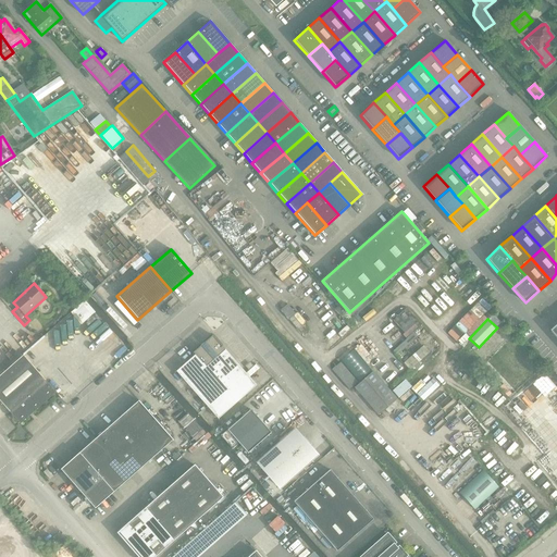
[(256,385),(222,346),(212,335),(193,353),(195,355),(176,371),(218,419),(256,385)]
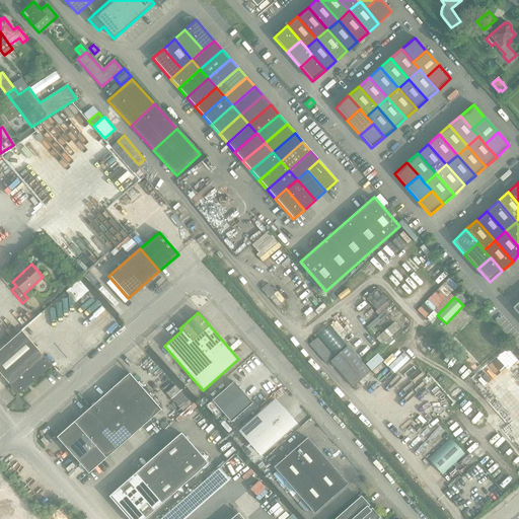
[(329,325),(317,337),(334,356),(346,345),(340,338),(329,325)]
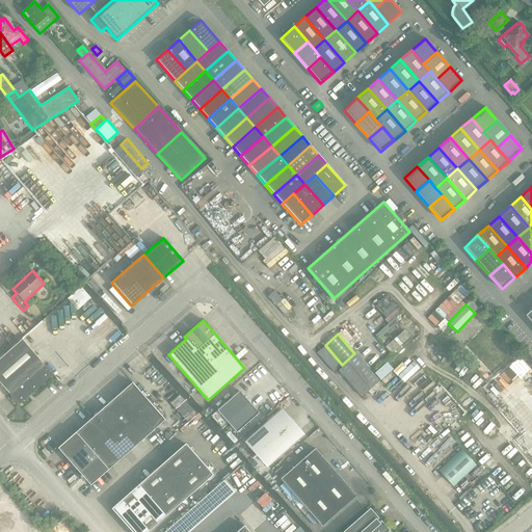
[(53,375),(47,367),(43,364),(22,339),(0,357),(0,382),(8,394),(9,394),(19,405),(53,375)]
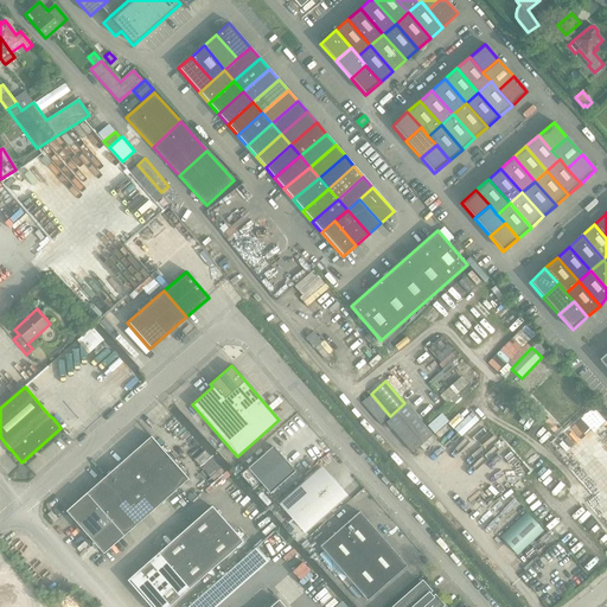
[(362,403),(381,425),(390,417),(371,395),(362,403)]
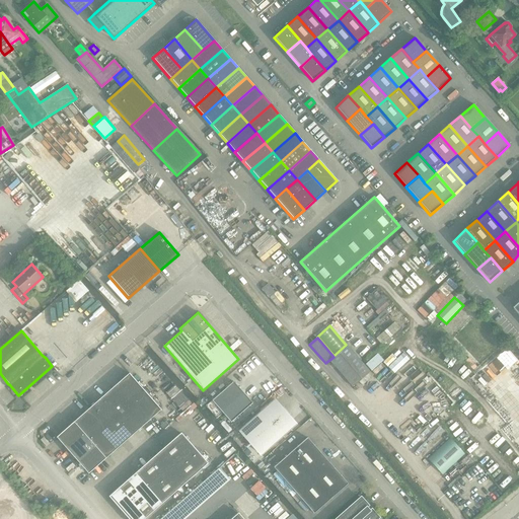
[(338,370),(353,357),(346,348),(330,361),(338,370)]
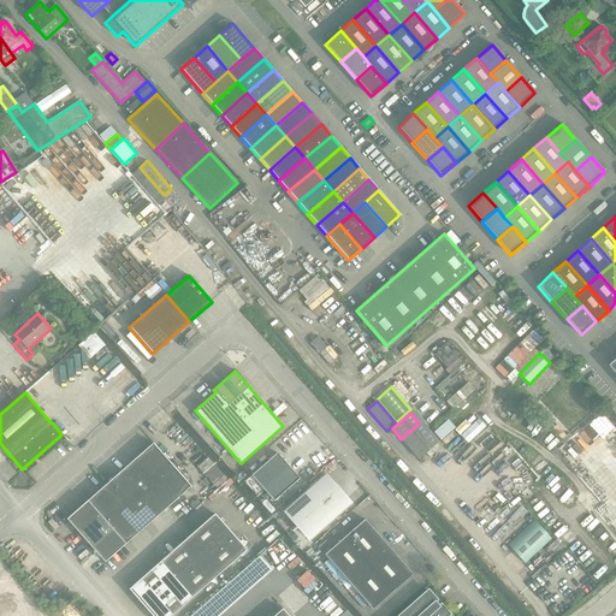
[(409,449),(427,433),(419,424),(401,439),(409,449)]
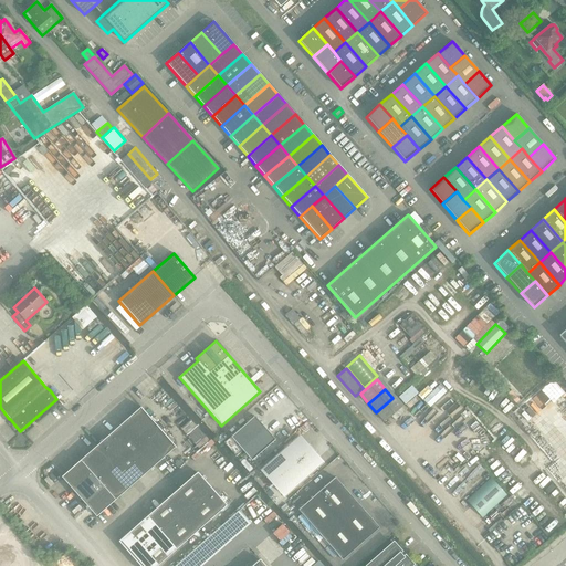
[(385,422),(401,408),(392,398),(376,412),(385,422)]
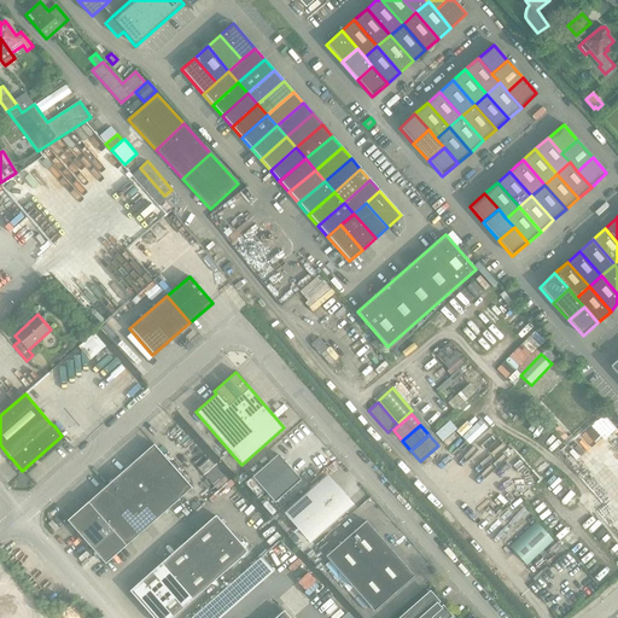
[(173,466),(153,444),(143,454),(162,476),(173,466)]
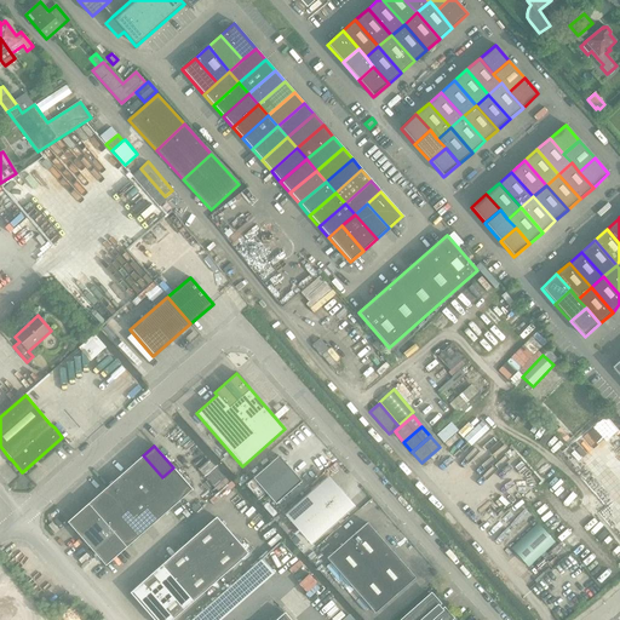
[(162,477),(143,455),(132,465),(151,487),(162,477)]
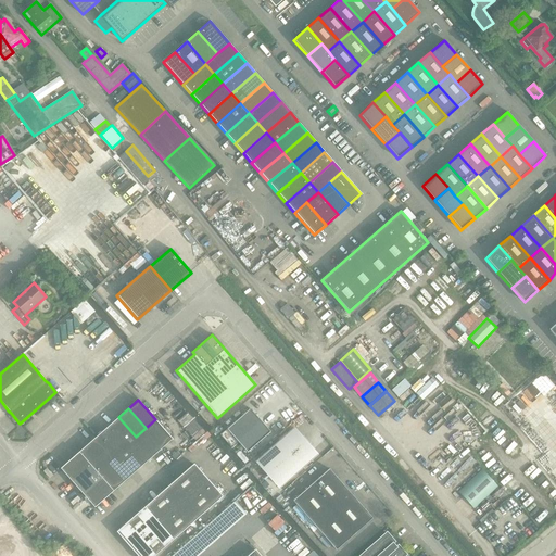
[(269,432),(250,409),(226,429),(247,453),(269,432)]
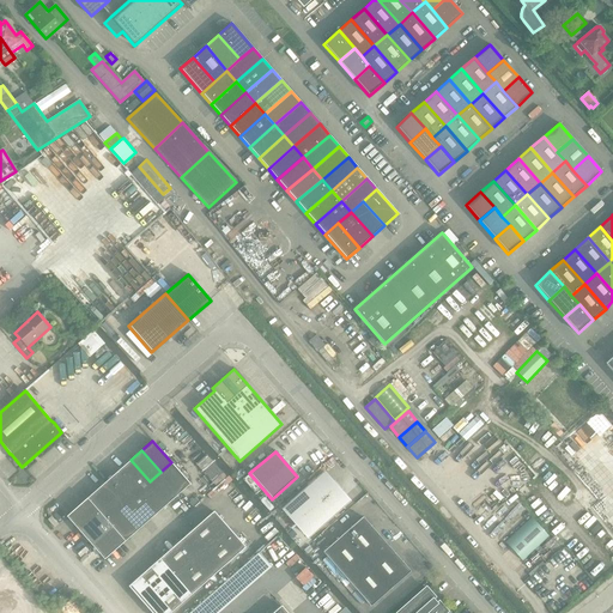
[(150,481),(131,460),(120,469),(139,491),(150,481)]
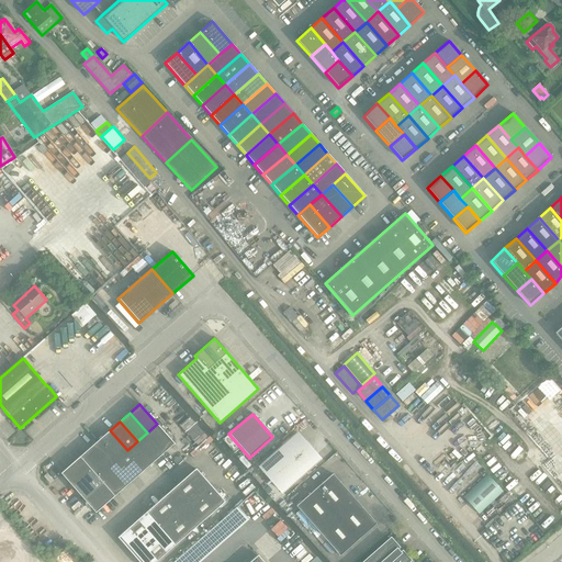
[(175,444),(157,424),(147,433),(165,452),(175,444)]
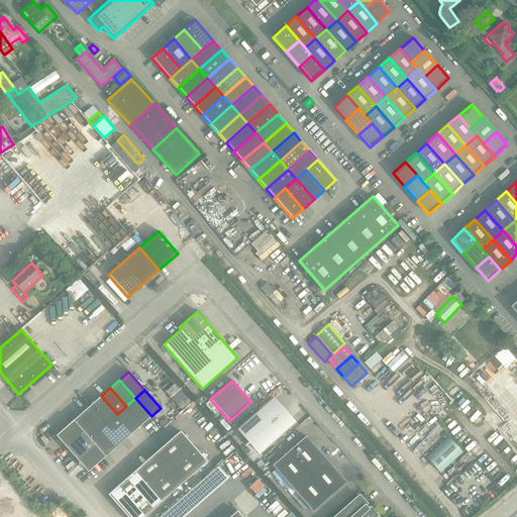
[(117,414),(101,396),(92,404),(108,422),(117,414)]
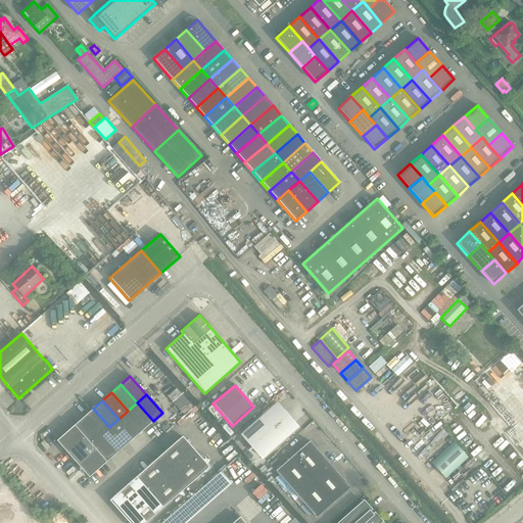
[(251,446),(287,415),(276,401),(276,402),(277,403),(241,435),(251,446)]
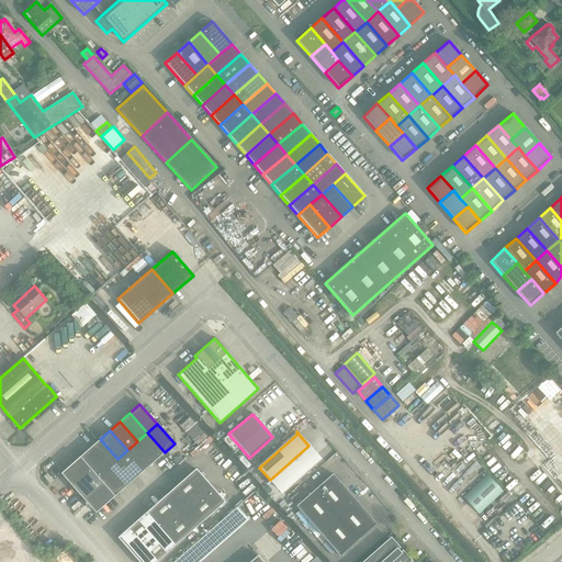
[(165,452),(147,433),(137,441),(155,461),(165,452)]
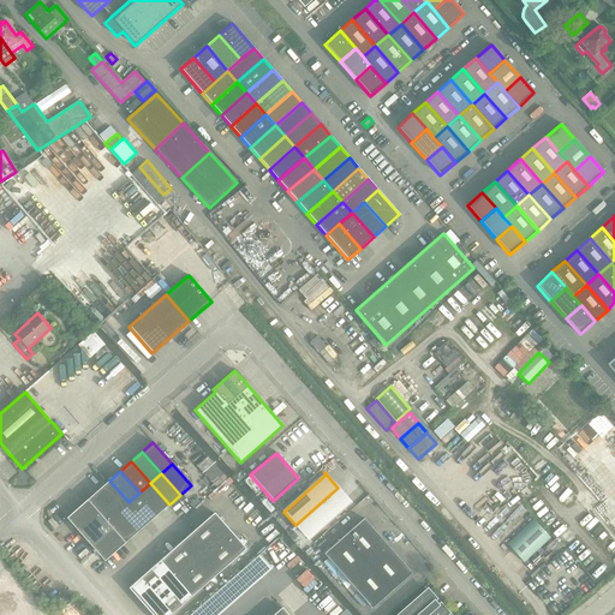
[(129,502),(109,481),(99,490),(118,512),(129,502)]
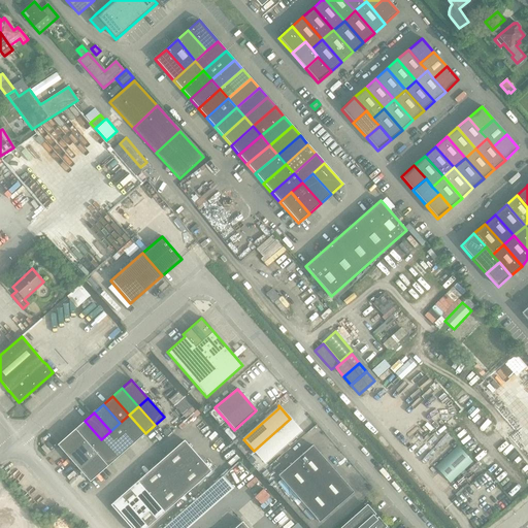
[(145,433),(129,415),(120,423),(136,441),(145,433)]
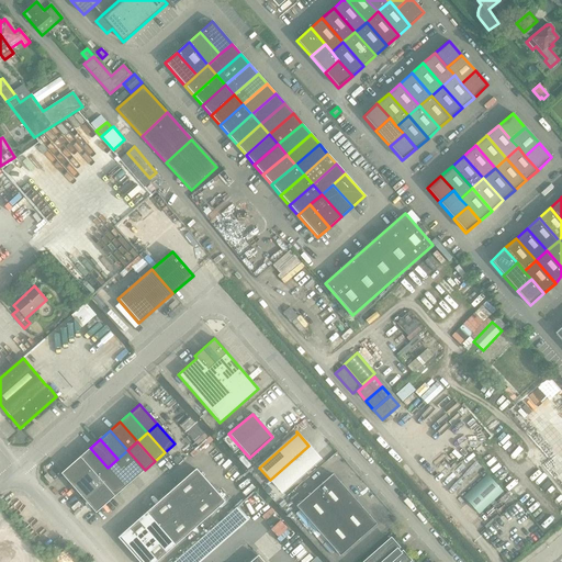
[(281,492),(317,460),(319,459),(321,460),(308,446),(270,480),(281,492)]
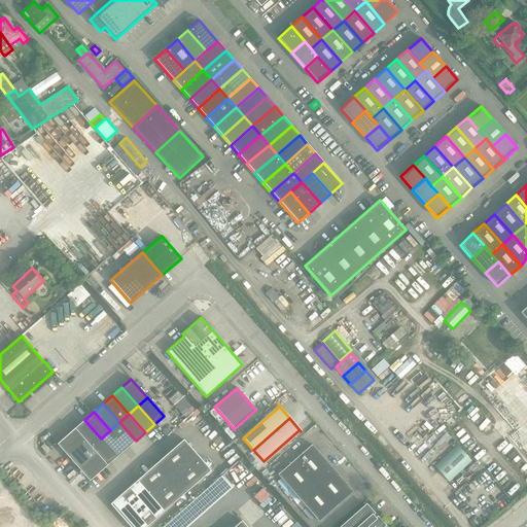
[(101,438),(84,420),(75,428),(85,441),(92,447),(101,438)]
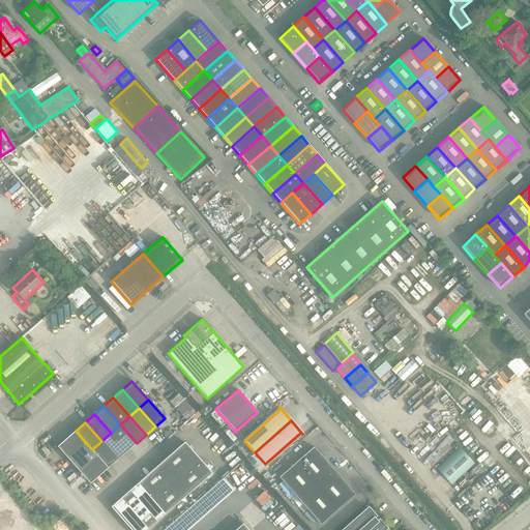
[(137,443),(120,424),(111,433),(127,451),(137,443)]
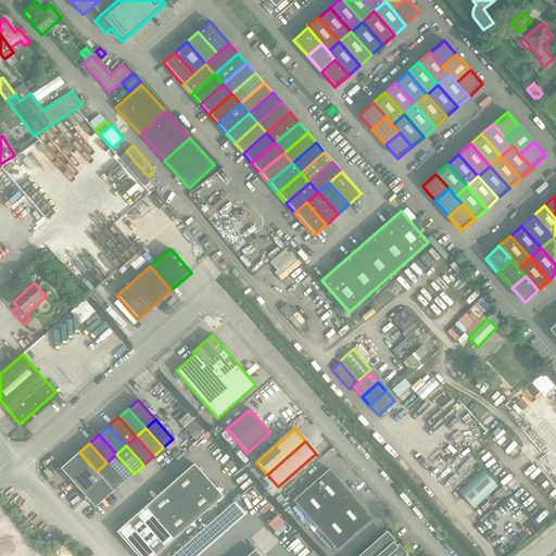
[(72,481),(90,465),(79,452),(60,468),(72,481)]
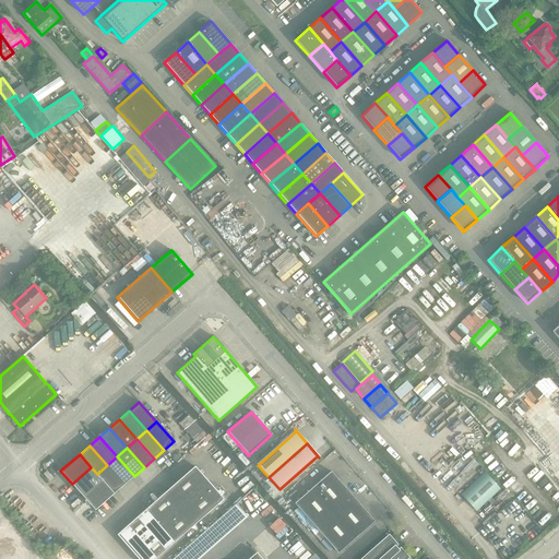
[(134,476),(117,456),(107,465),(125,485),(134,476)]
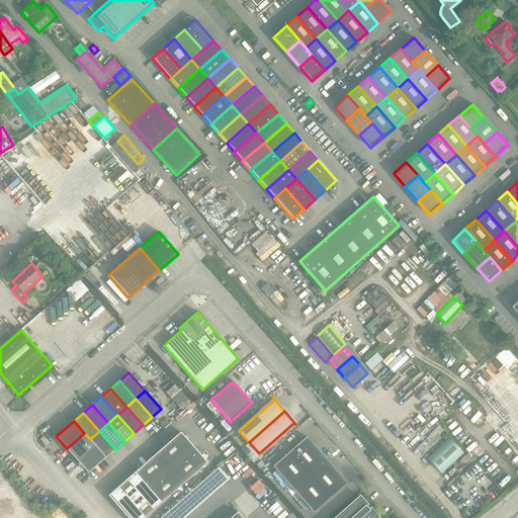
[(115,449),(99,431),(90,439),(95,445),(106,457),(115,449)]
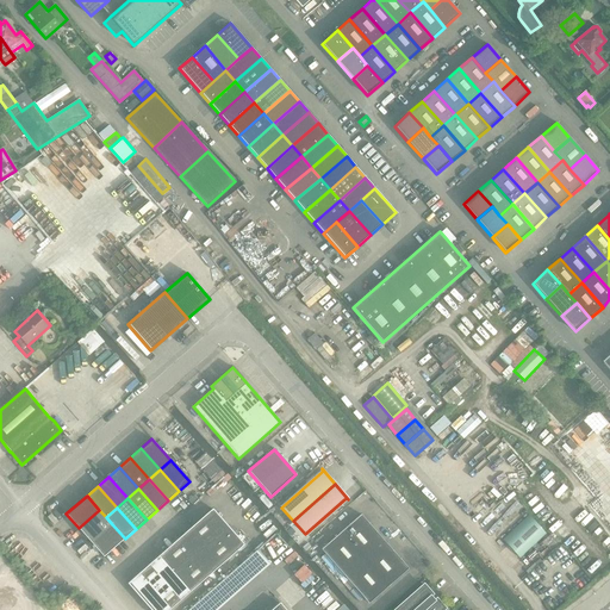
[(150,609),(168,609),(243,545),(212,509),(128,583),(150,609)]
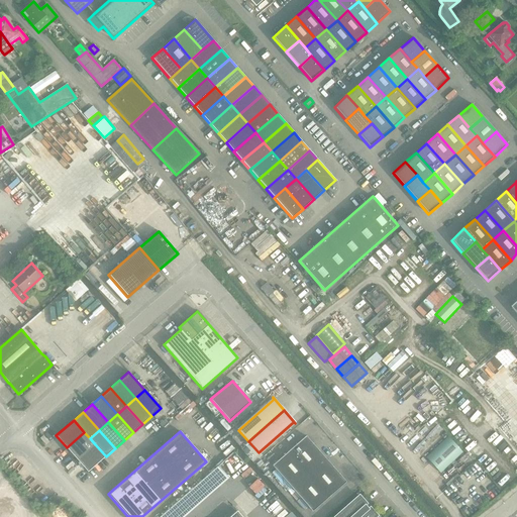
[(77,459),(95,444),(90,438),(84,432),(67,447),(77,459)]
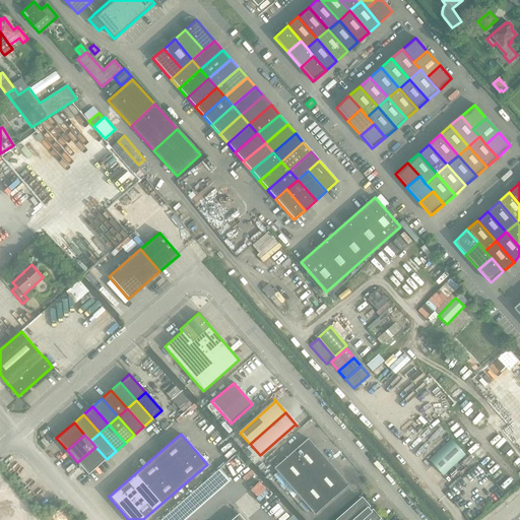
[(328,462),(308,439),(284,459),(273,468),(294,492),(328,462)]
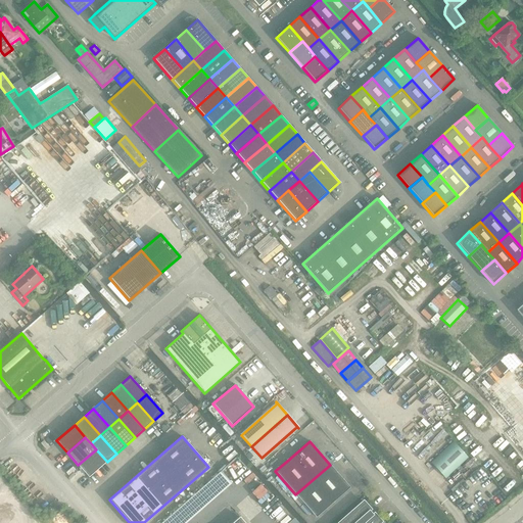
[(89,477),(107,462),(96,449),(78,465),(89,477)]
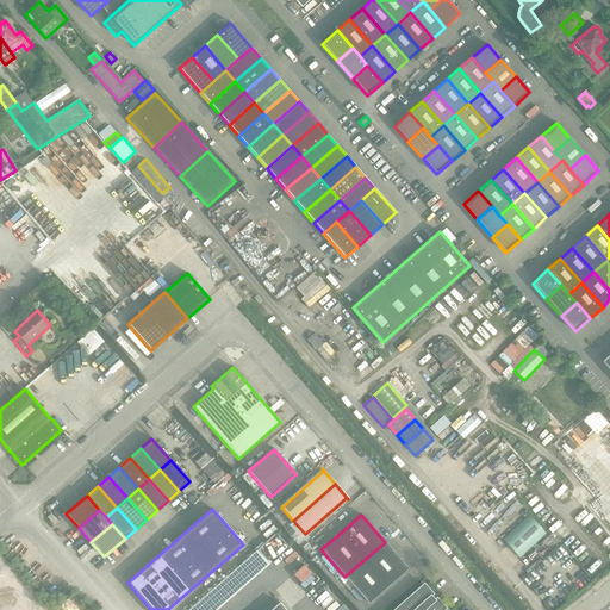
[(368,604),(409,568),(385,542),(344,577),(368,604)]
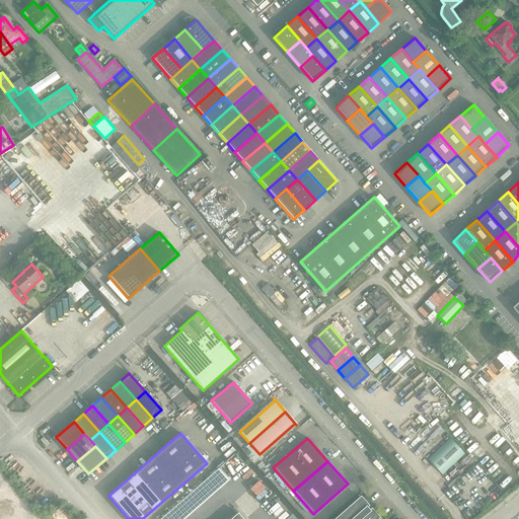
[(184,518),(230,479),(219,467),(159,518),(184,518)]
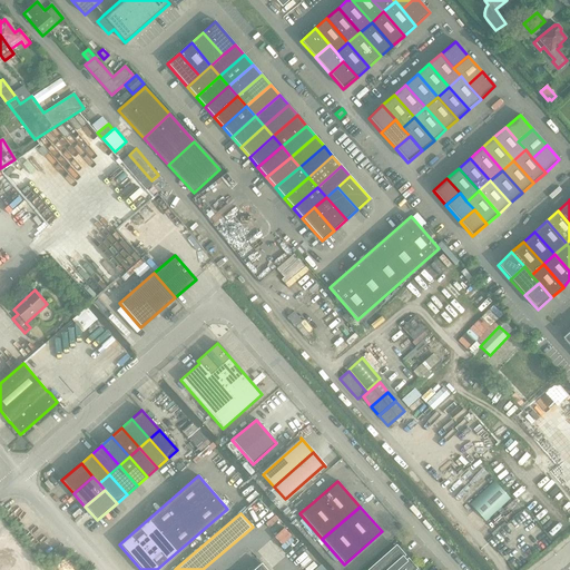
[(416,569),(406,559),(396,547),(377,563),(383,569),(416,569)]
